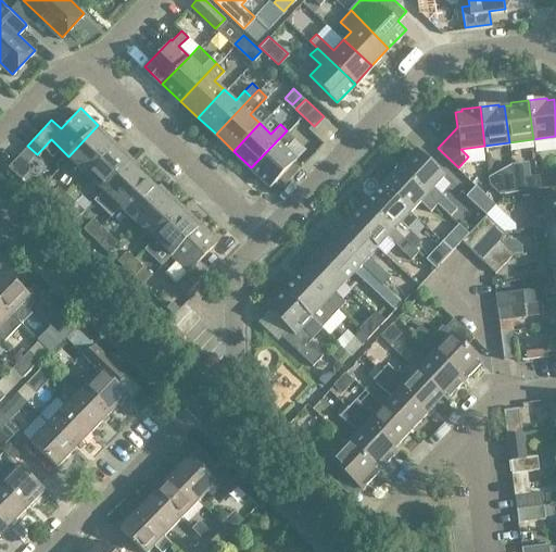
[(115,141),(98,125),(68,157),(86,173),(115,141)]
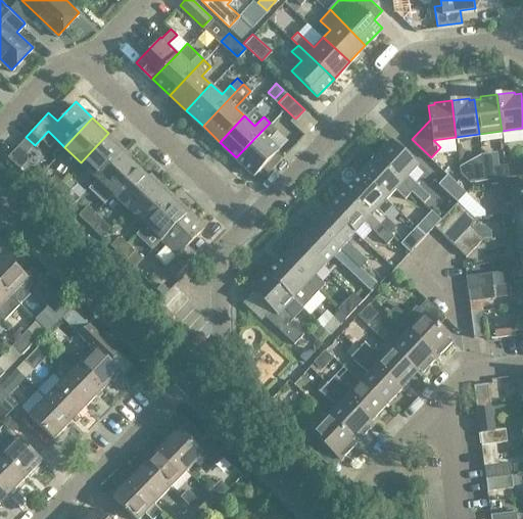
[(277,129),(270,123),(236,157),(253,175),(286,140),(276,130),(277,129)]
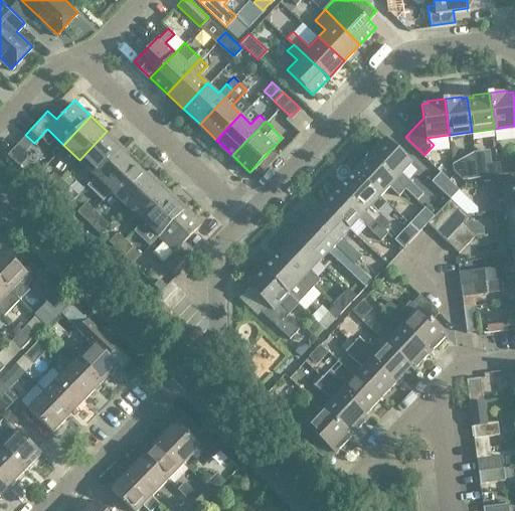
[(79,160),(95,174),(95,175),(123,145),(107,131),(79,160)]
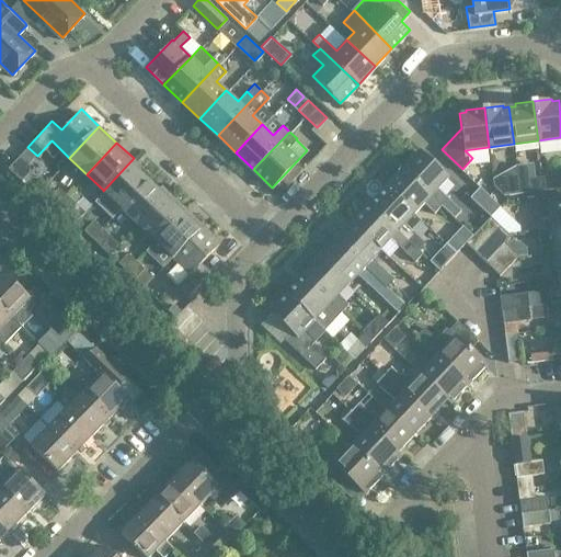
[(402,167),(441,204),(451,214),(458,206),(437,186),(448,175),(420,149),(402,167)]
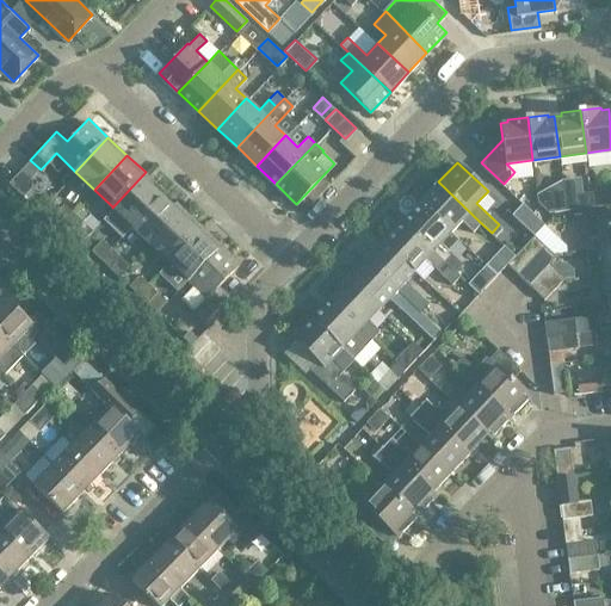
[(152,179),(146,172),(112,208),(112,206),(103,217),(122,235),(131,224),(160,195),(148,183),(152,179)]
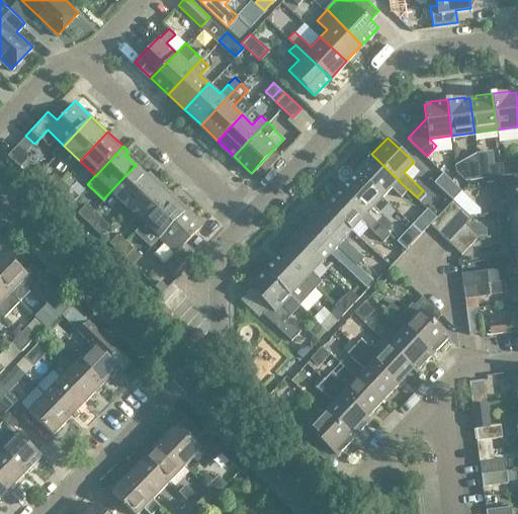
[(407,188),(371,154),(356,170),(382,195),(391,186),(401,195),(407,188)]
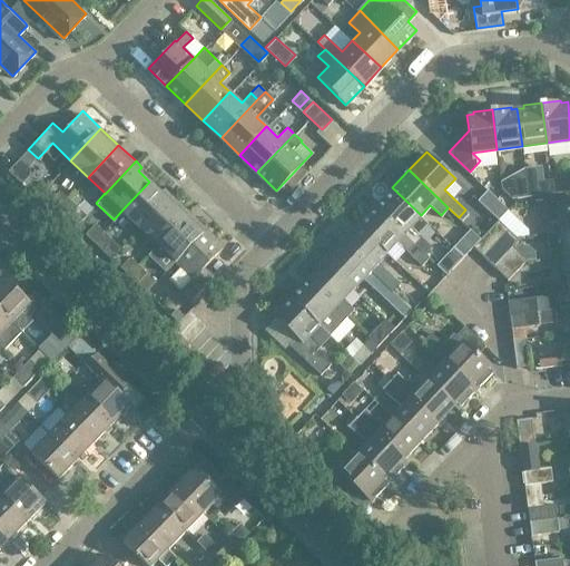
[(569,174),(551,177),(553,191),(569,188),(569,174)]
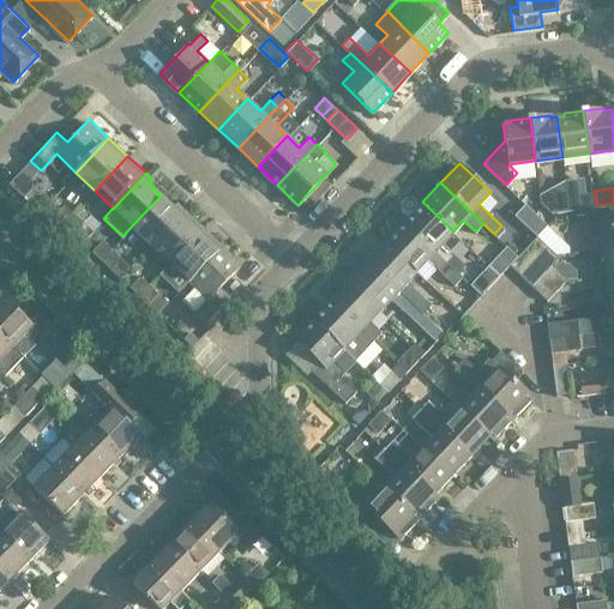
[(569,209),(596,205),(594,191),(567,193),(569,209)]
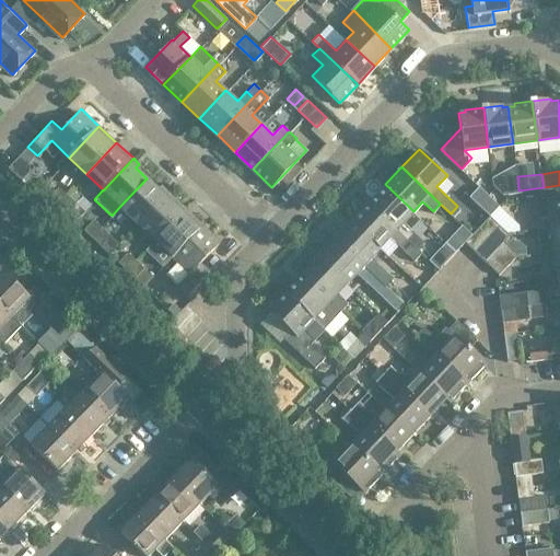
[(505,178),(508,193),(518,190),(517,176),(505,178)]
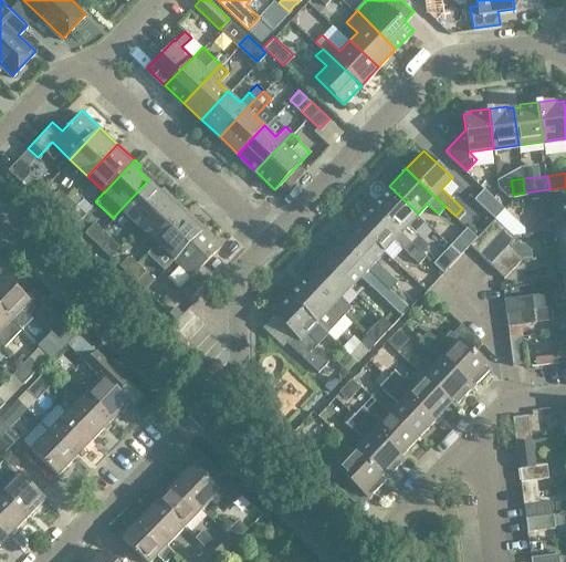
[(139,225),(169,193),(163,187),(159,190),(148,180),(122,208),(139,225)]
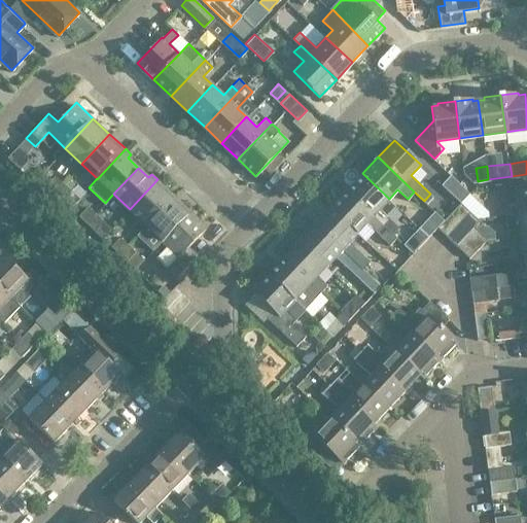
[(379,209),(389,199),(362,173),(347,190),(391,232),(394,232),(397,230),(395,224),(379,209)]
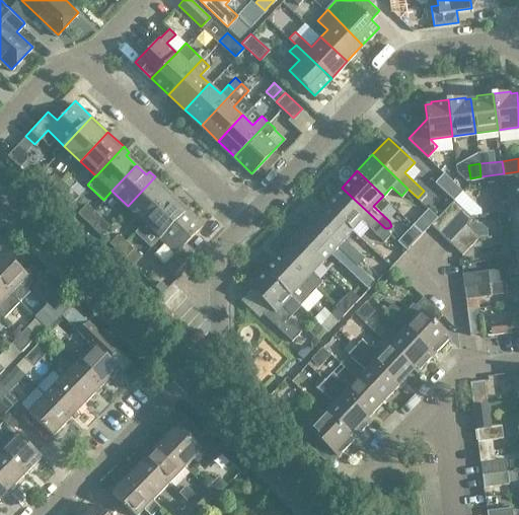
[(434,180),(453,199),(462,189),(443,171),(434,180)]
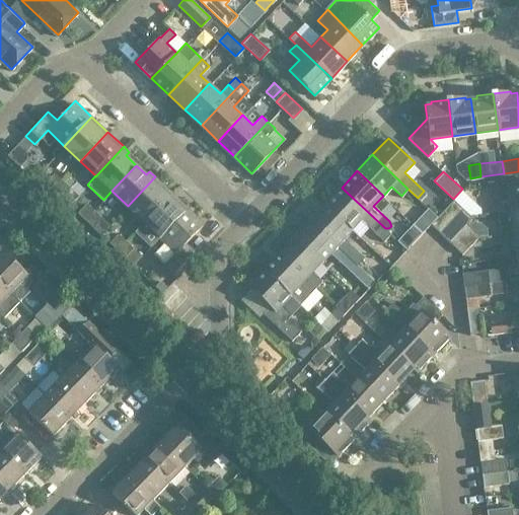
[(46,182),(53,189),(62,179),(55,172),(46,182)]
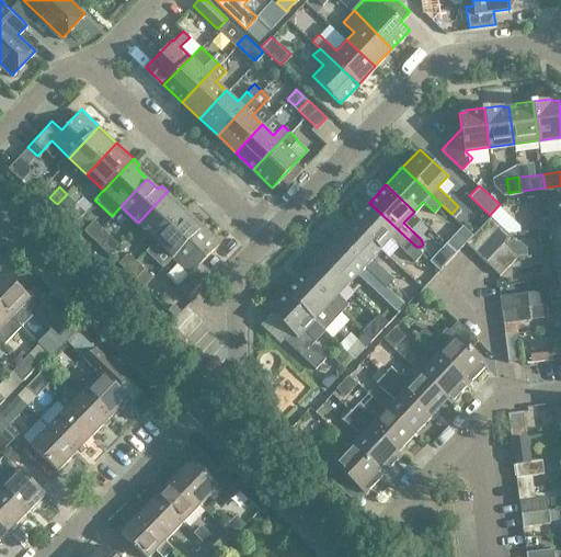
[(185,207),(168,191),(138,223),(156,239),(185,207)]
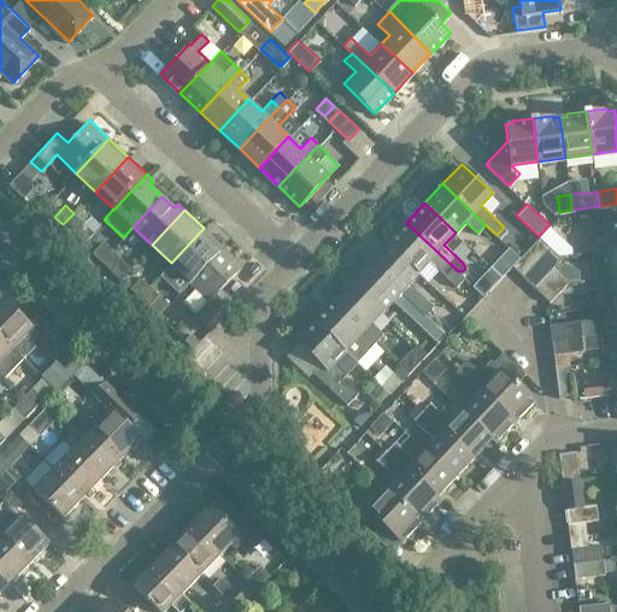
[(93,231),(74,213),(63,224),(82,242),(93,231)]
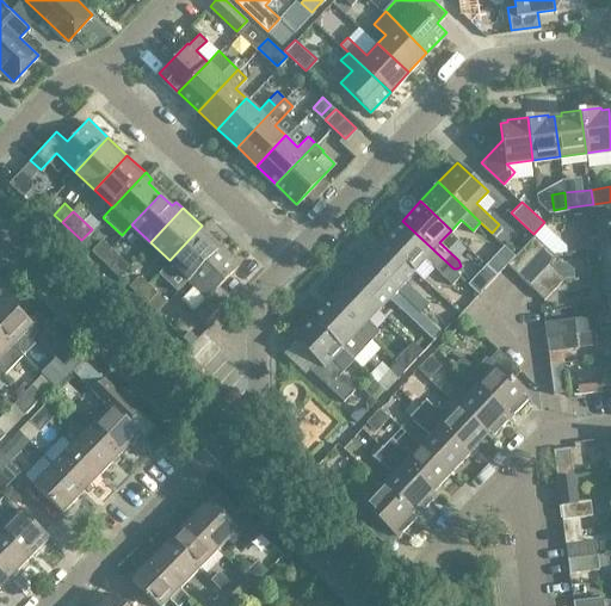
[(599,235),(600,246),(610,243),(610,215),(581,220),(584,236),(599,235)]
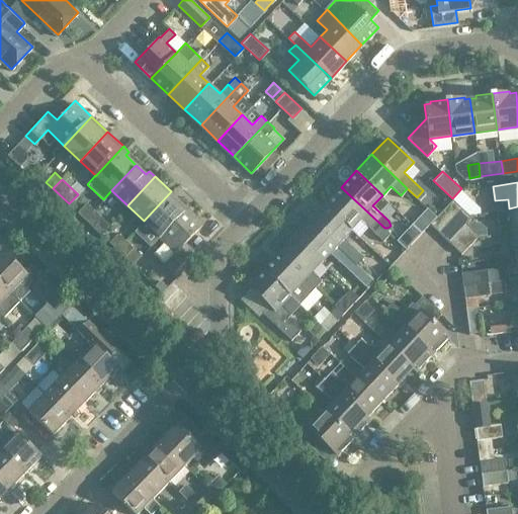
[(341,187),(326,203),(351,228),(360,219),(382,240),(390,233),(384,228),(341,187)]
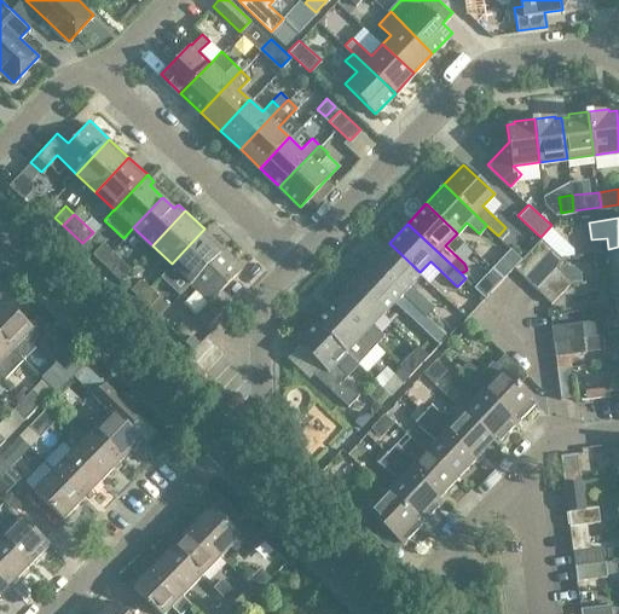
[(224,247),(204,229),(172,264),(190,282),(224,247)]
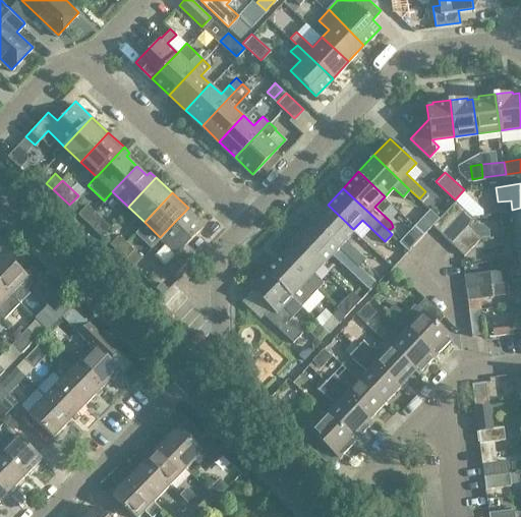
[(442,233),(459,214),(465,208),(455,199),(439,217),(431,224),(442,233)]
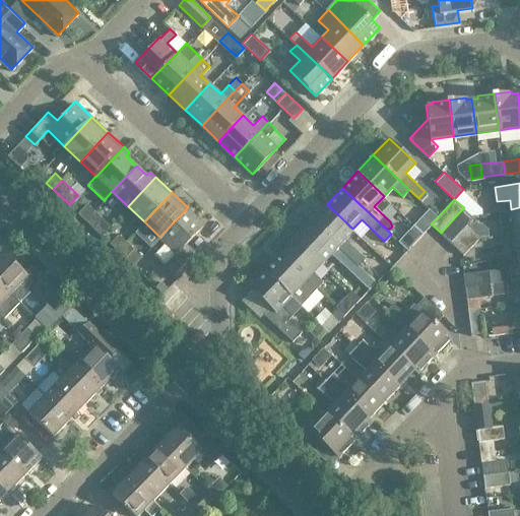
[(78,212),(85,219),(93,210),(86,203),(78,212)]
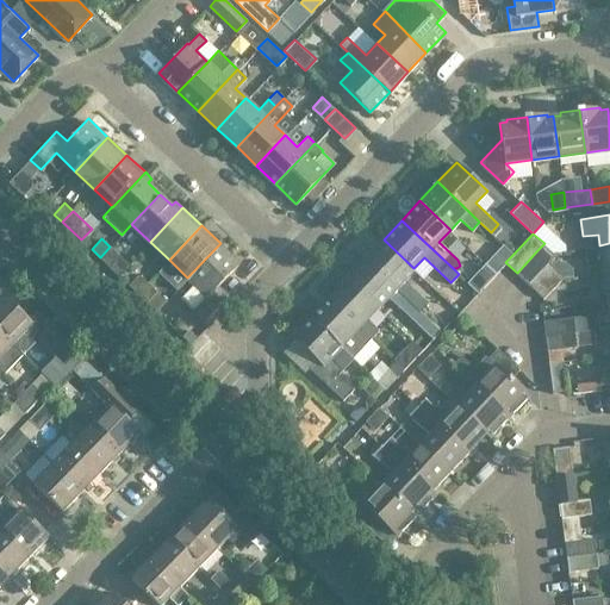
[(366,259),(408,298),(419,309),(425,303),(414,293),(415,291),(403,280),(414,268),(384,239),(366,259)]
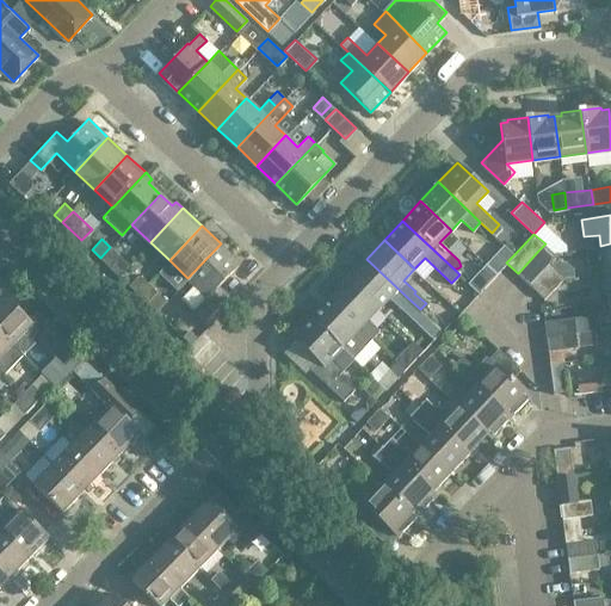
[(224,301),(214,289),(240,261),(221,243),(187,278),(193,284),(181,297),(193,309),(191,313),(202,323),(224,301)]
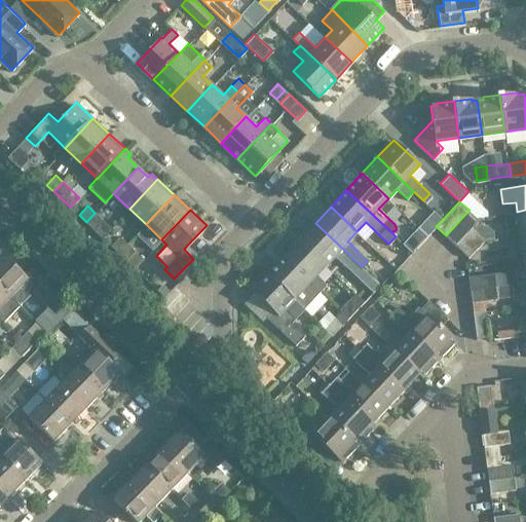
[(434,210),(417,226),(427,235),(436,226),(443,219),(434,210)]
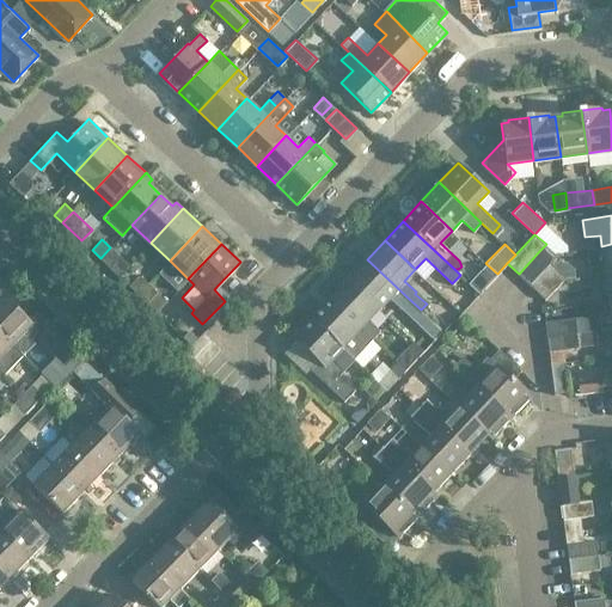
[(611,271),(611,244),(601,246),(605,273),(611,271)]
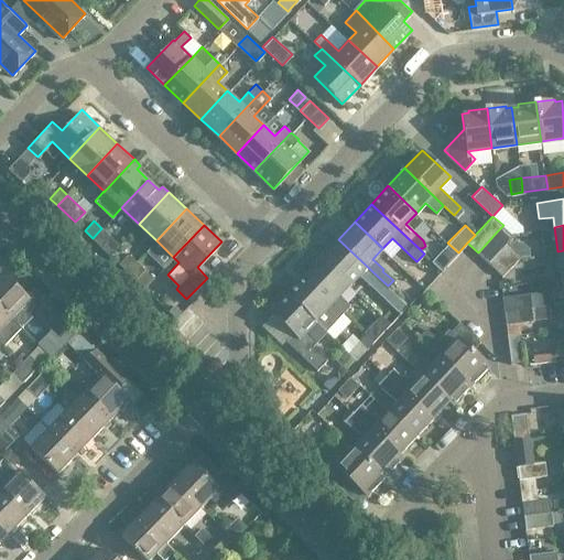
[(110,237),(101,228),(93,238),(101,246),(110,237)]
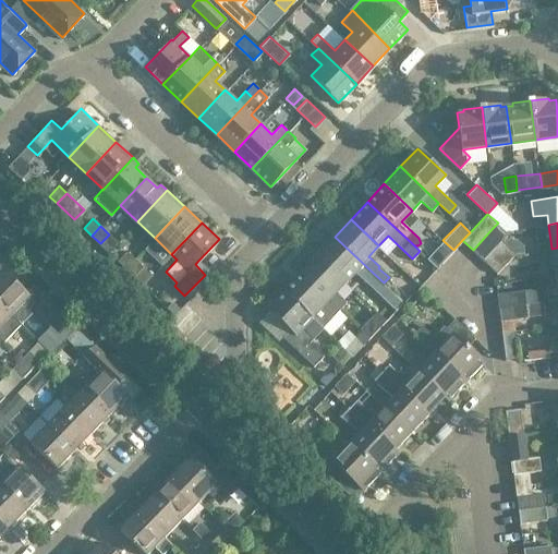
[(492,229),(473,250),(483,259),(501,239),(492,229)]
